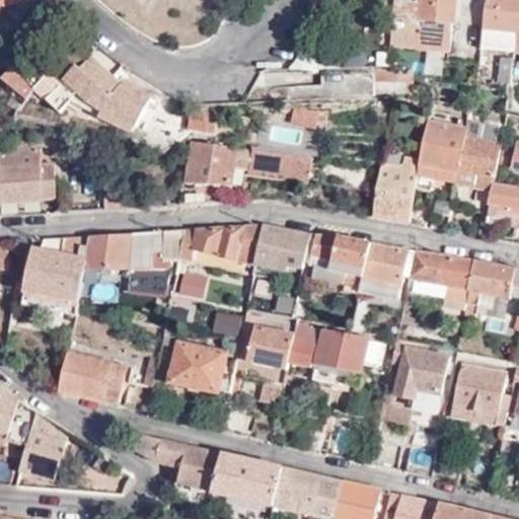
[(394,21),(393,47),(417,49),(417,51),(448,55),(453,0),(423,0),(420,25),(394,21)]
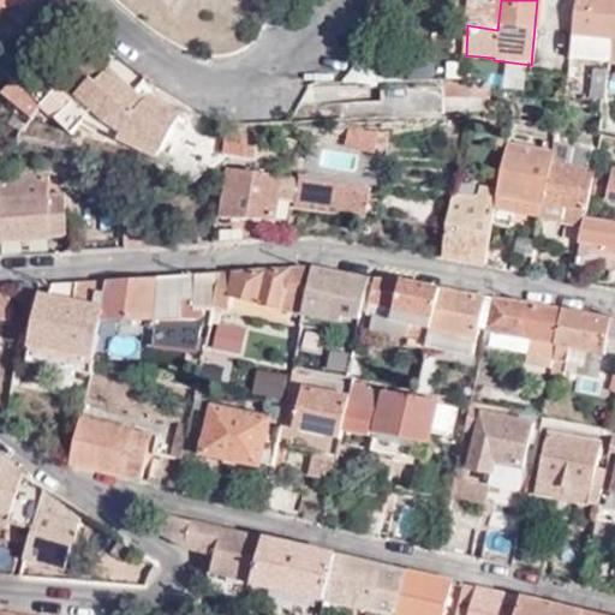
[(614,0),(578,0),(572,58),(614,61),(614,0)]
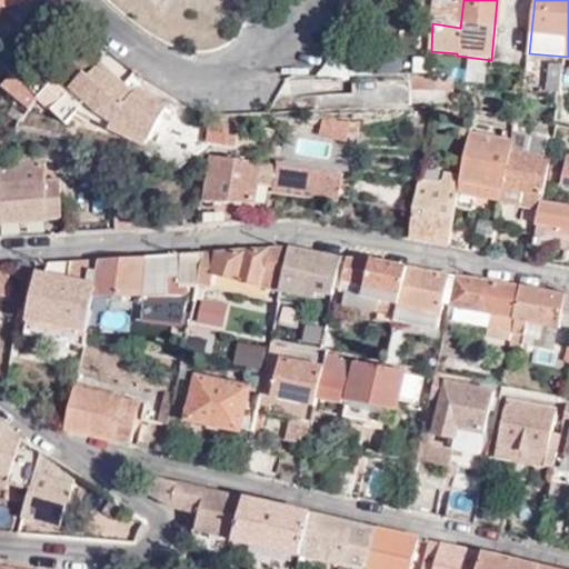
[(456,56),(452,75),(485,80),(488,62),(456,56)]
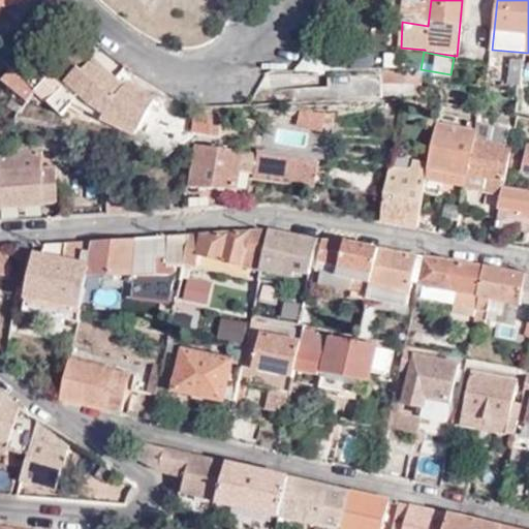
[(125,82),(118,76),(96,58),(86,70),(82,67),(68,82),(88,98),(109,114),(142,130),(148,117),(160,121),(166,101),(130,80),(128,79),(125,82)]
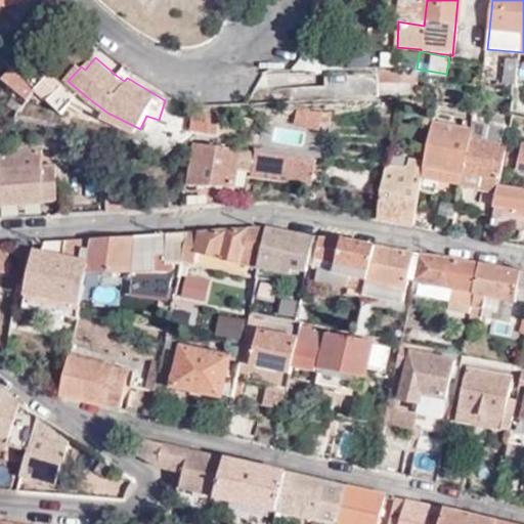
[(519,79),(521,60),(509,58),(507,77),(519,79)]
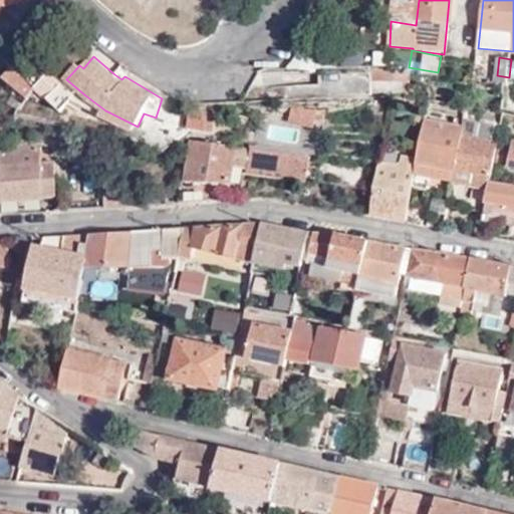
[(121,67),(114,74),(121,79),(124,76),(126,77),(130,73),(121,67)]
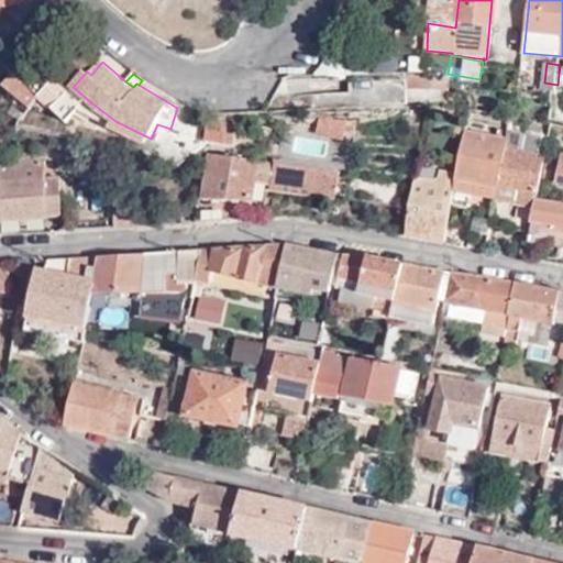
[(323,108),(407,103),(407,77),(350,80),(350,92),(323,94),(323,108)]
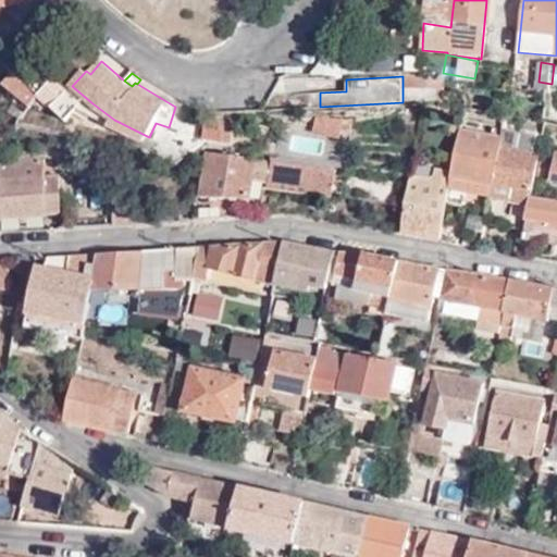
[(38,97),(36,99),(61,121),(76,102),(52,79),(38,97)]
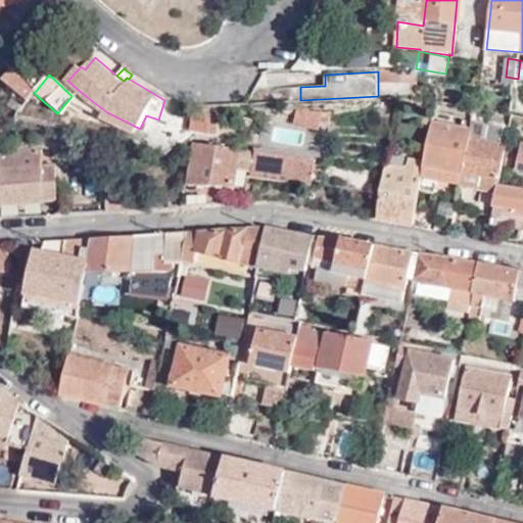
[(14,91),(27,102),(34,93),(36,91),(25,81),(14,91)]
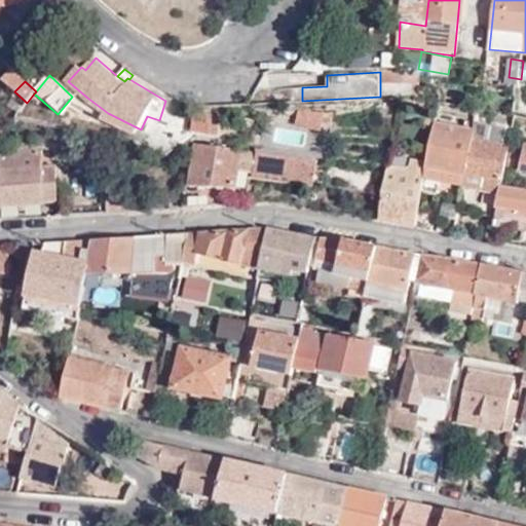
[(514,109),(525,111),(525,90),(516,89),(514,109)]
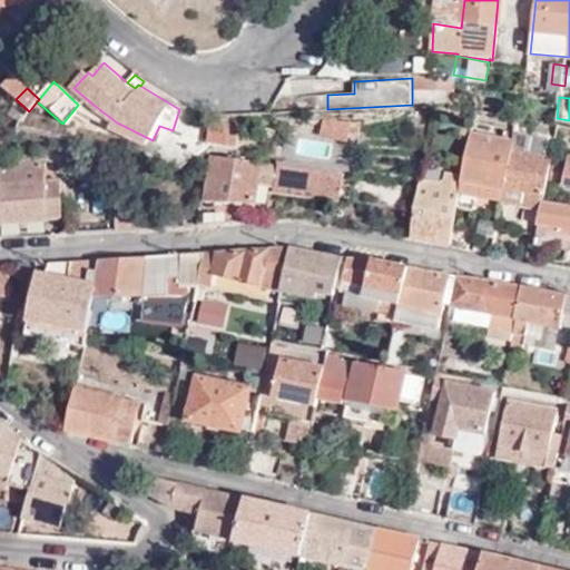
[(209,115),(207,144),(223,147),(226,119),(209,115)]
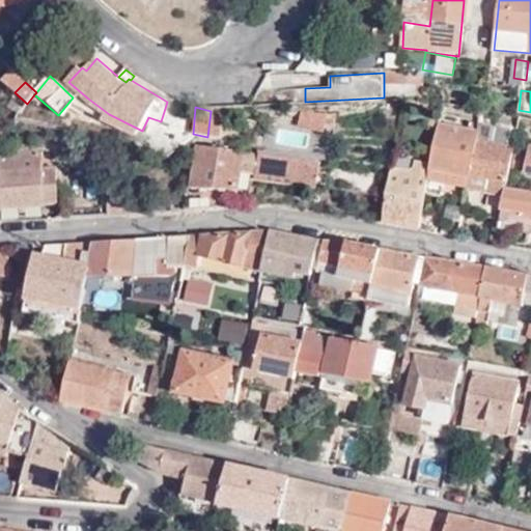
[(326,132),(329,115),(302,110),(299,128),(326,132)]
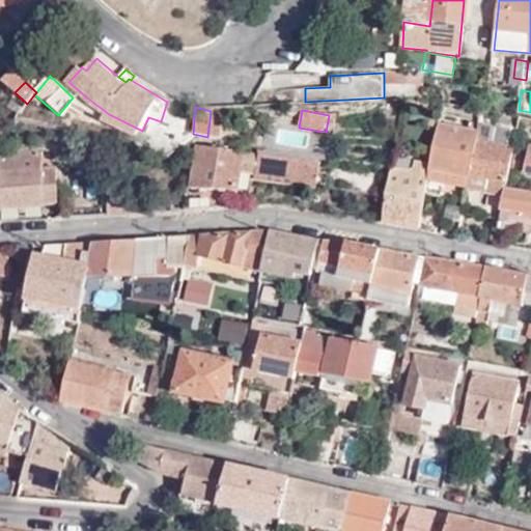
[(477,132),(475,141),(506,146),(510,129),(479,122),(477,132)]
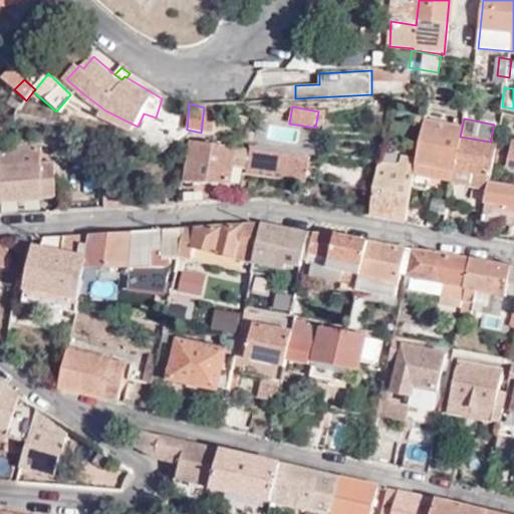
[(416,164),(454,171),(454,168),(460,137),(462,127),(423,119),(417,159),(416,164)]
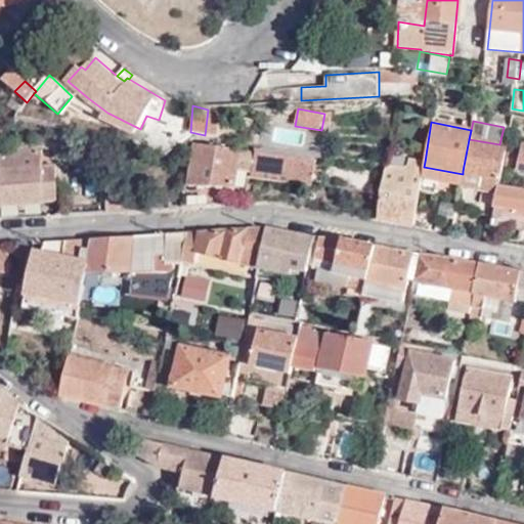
[(498,181),(506,146),(499,144),(469,139),(463,171),(481,174),(478,189),(496,193),(497,185),(498,181)]
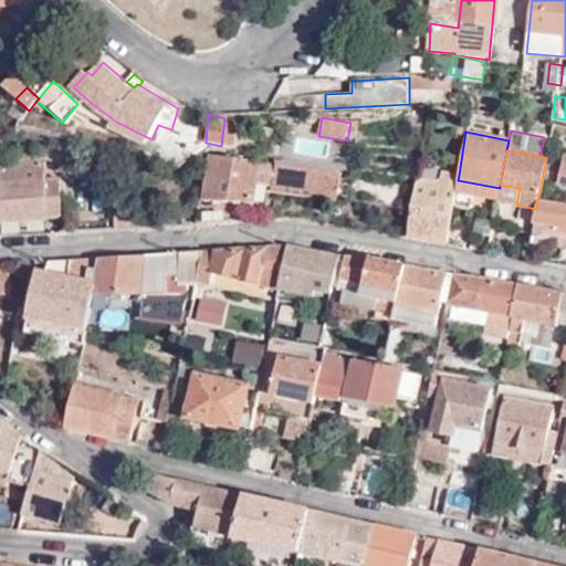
[(565,154),(561,154),(556,184),(565,185),(565,154)]
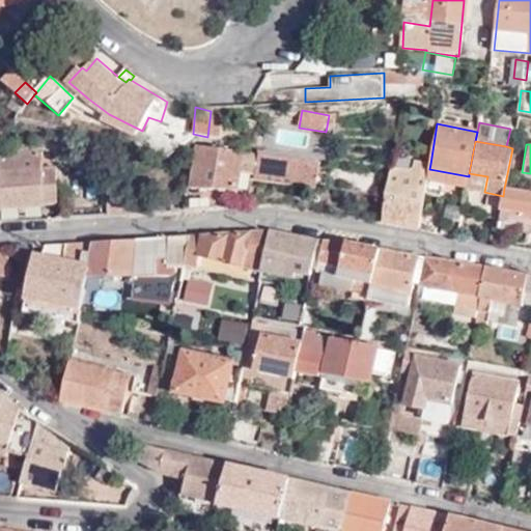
[(315,187),(318,165),(196,145),(190,189),(236,192),(241,172),(256,174),(255,178),(315,187)]
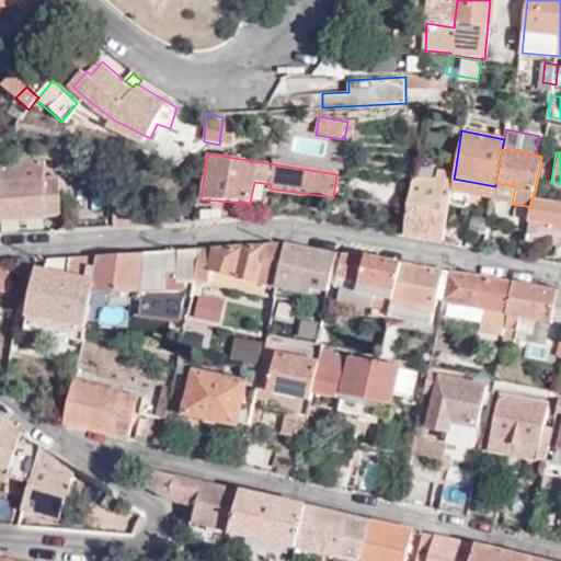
[(0,218),(47,217),(47,214),(63,214),(61,175),(45,176),(45,158),(0,160),(0,218)]
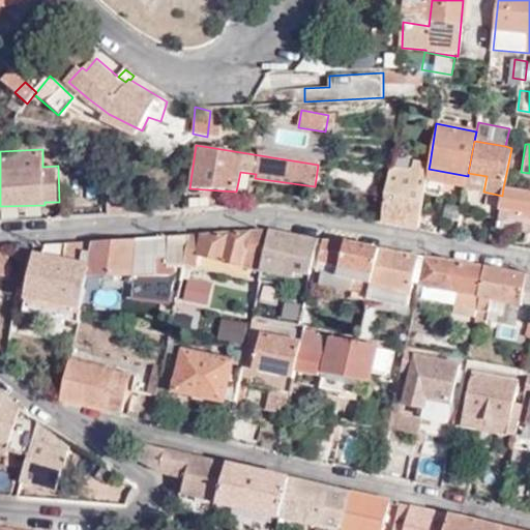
[(418,228),(427,179),(429,169),(430,164),(413,162),(411,171),(389,167),(381,221),(418,228)]
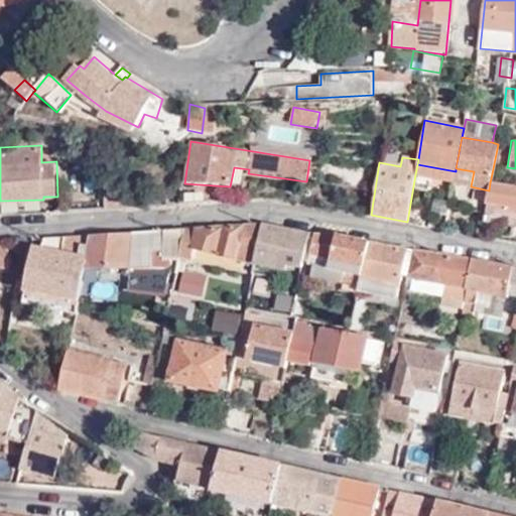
[(456,171),(453,183),(471,186),(474,171),(456,168),(456,171)]
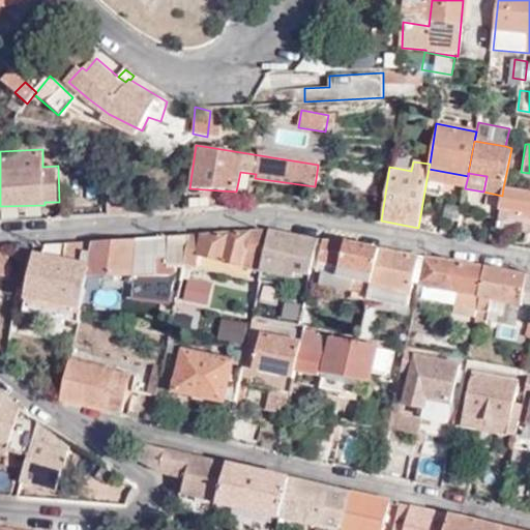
[(524,232),(522,247),(529,248),(529,192),(503,187),(502,196),(496,227),(524,232)]
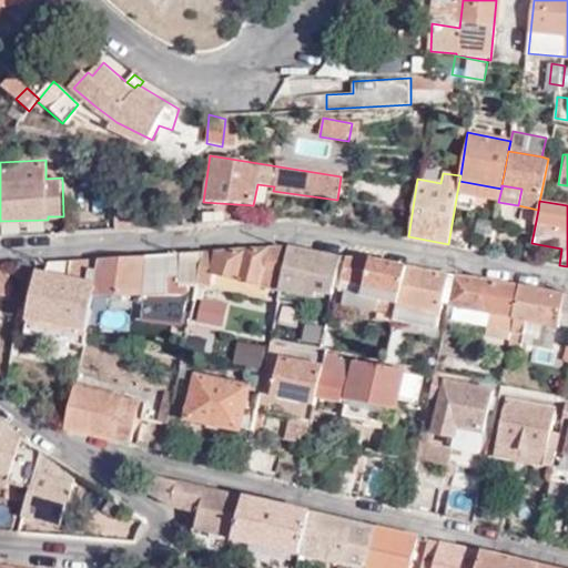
[(138,213),(117,214),(117,229),(170,224),(170,219),(138,213)]
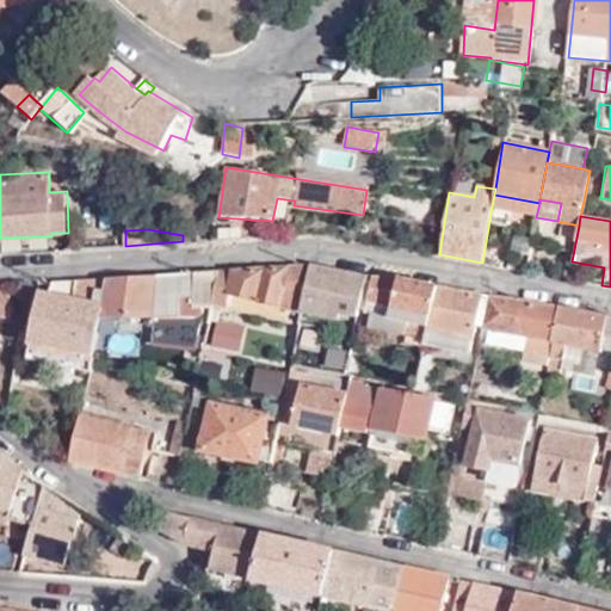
[(230,307),(302,322),(303,314),(313,267),(220,273),(213,307),(211,310),(228,314),(230,307)]
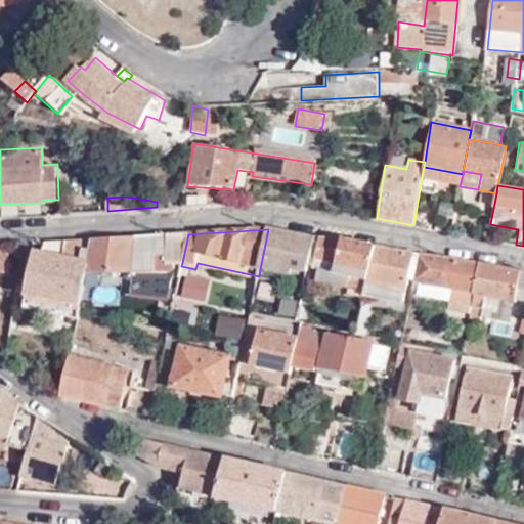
[(268,229),(260,269),(306,279),(315,235),(268,229)]
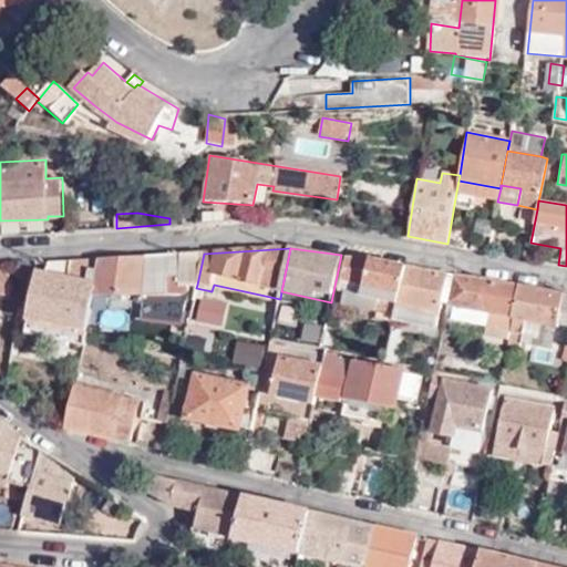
[(197,285),(204,254),(181,255),(167,256),(98,259),(91,295),(168,294),(168,272),(181,272),(181,285),(197,285)]
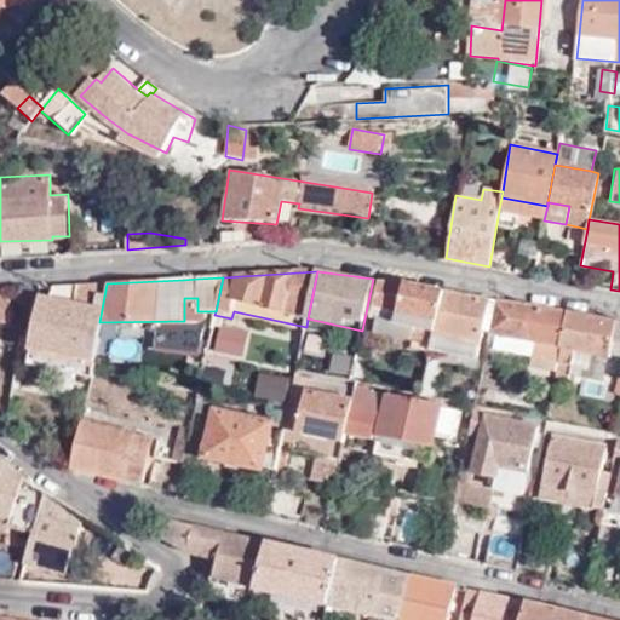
[(422,285),(378,279),(369,316),(413,326),(411,339),(409,343),(431,348),(445,290),(422,285)]
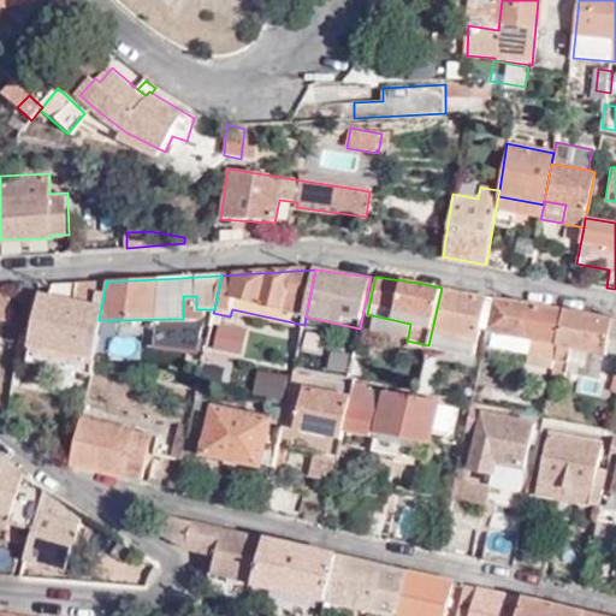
[(106,282),(52,285),(49,295),(39,294),(27,361),(89,373),(99,320),(106,282)]
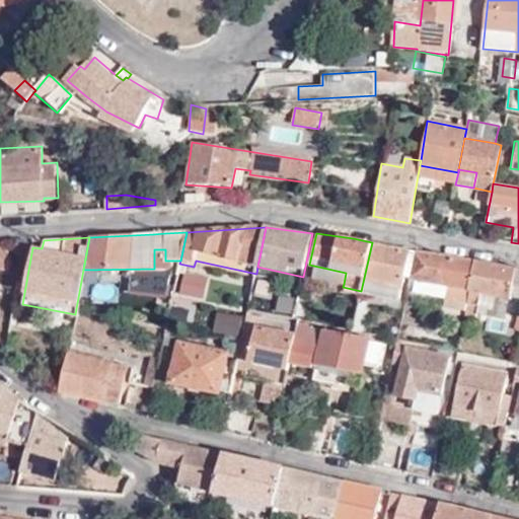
[(0,273),(8,274),(8,242),(0,242),(0,273)]
